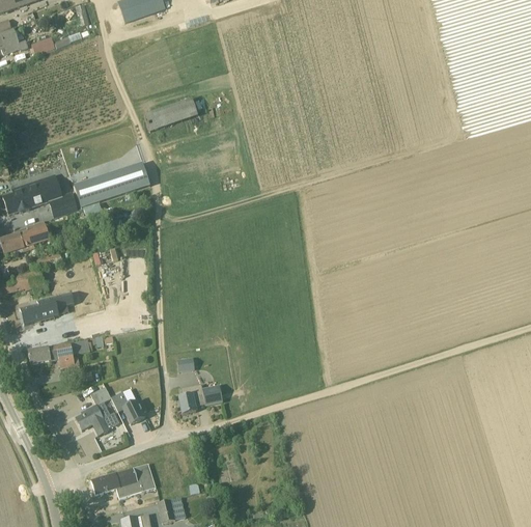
[(0,0),(0,11),(33,0),(0,0)]
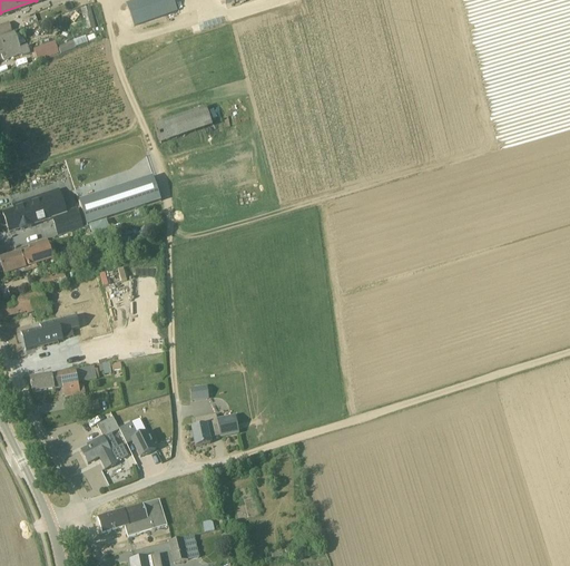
[(177,7),(175,0),(126,0),(134,22),(177,7)]
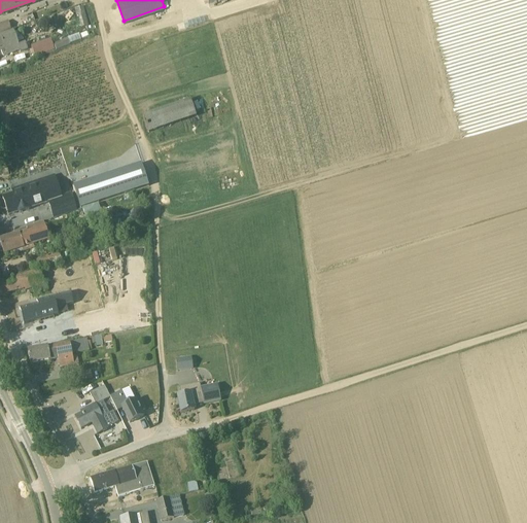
[(83,4),(75,6),(77,13),(78,12),(82,24),(89,23),(83,4)]
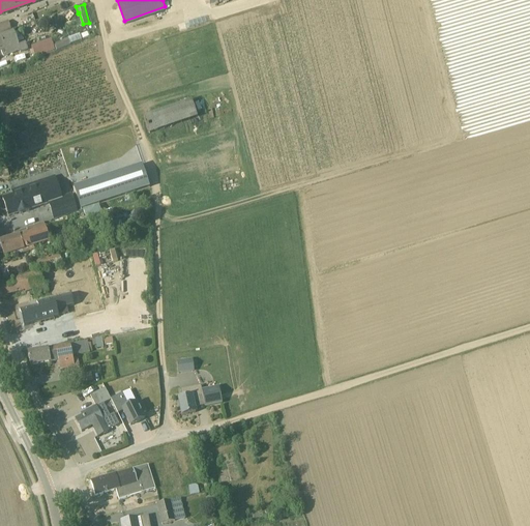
[(0,30),(11,27),(8,18),(0,20),(0,30)]
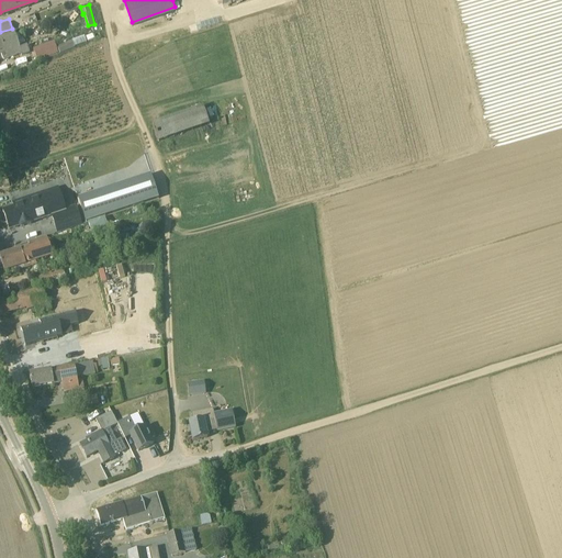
[(0,49),(2,56),(20,49),(27,46),(25,40),(18,42),(12,29),(0,32),(0,49)]
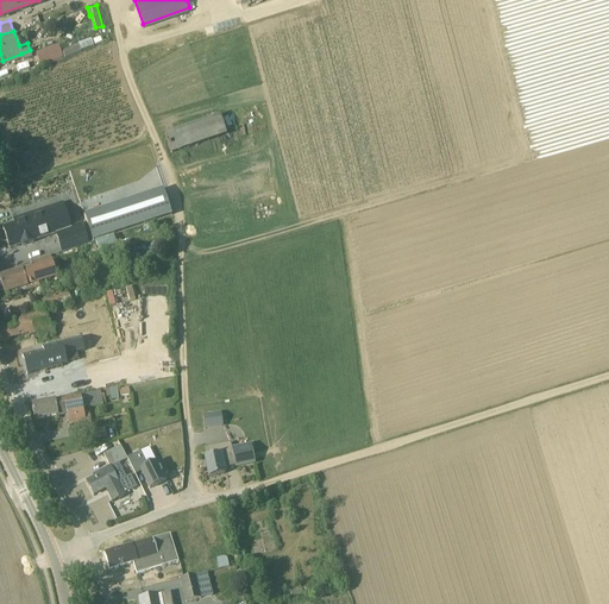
[(77,39),(70,43),(74,51),(80,48),(77,39)]
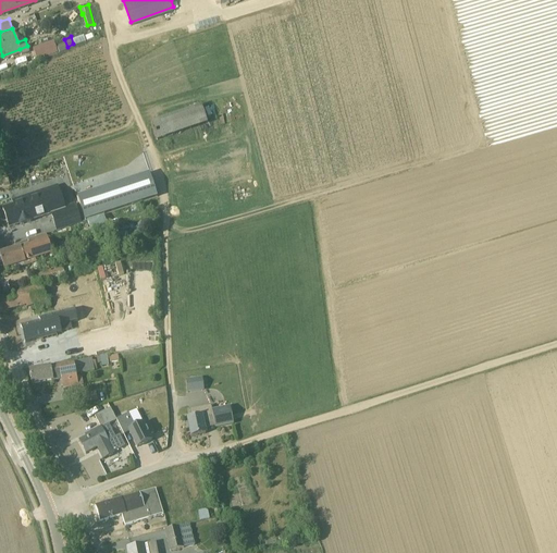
[(53,38),(32,46),(36,57),(58,49),(53,38)]
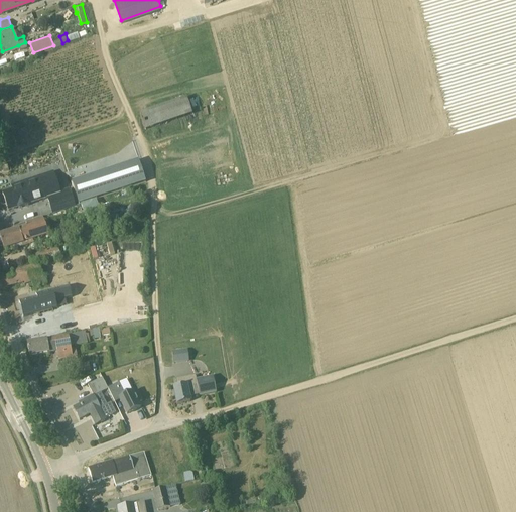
[(54,46),(62,43),(59,36),(51,39),(54,46)]
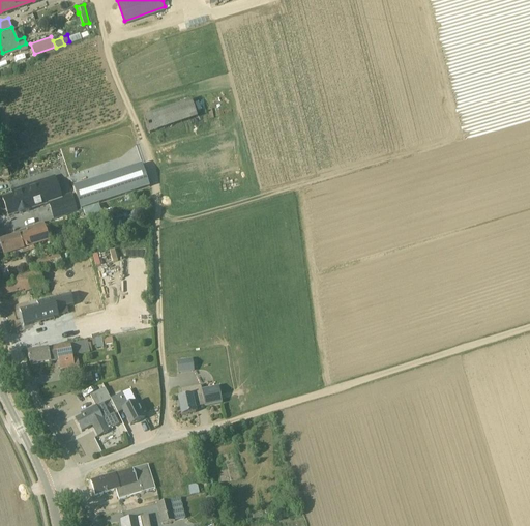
[(142,161),(74,184),(81,206),(98,200),(150,183),(142,161)]
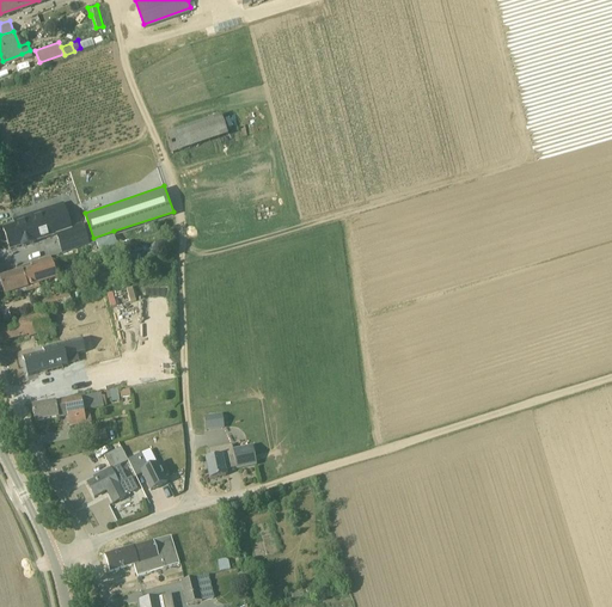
[(16,221),(2,225),(10,245),(22,241),(23,243),(34,239),(32,238),(56,230),(62,249),(89,240),(83,220),(71,225),(66,208),(50,213),(48,206),(24,213),(26,218),(16,221)]
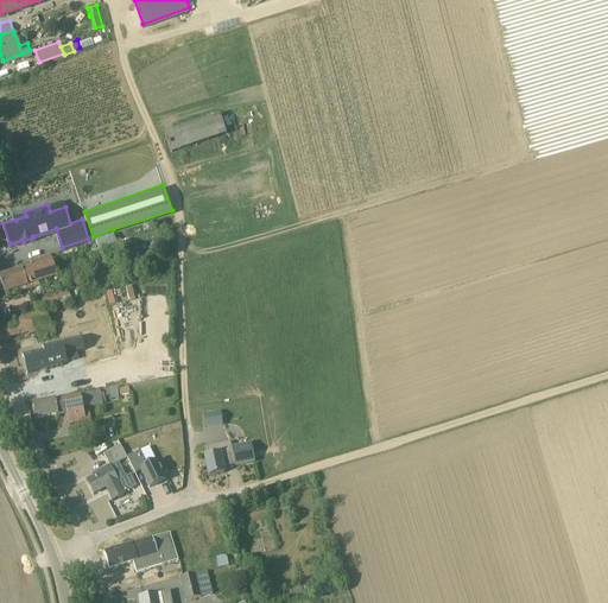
[(118,247),(113,232),(95,236),(101,252),(118,247)]
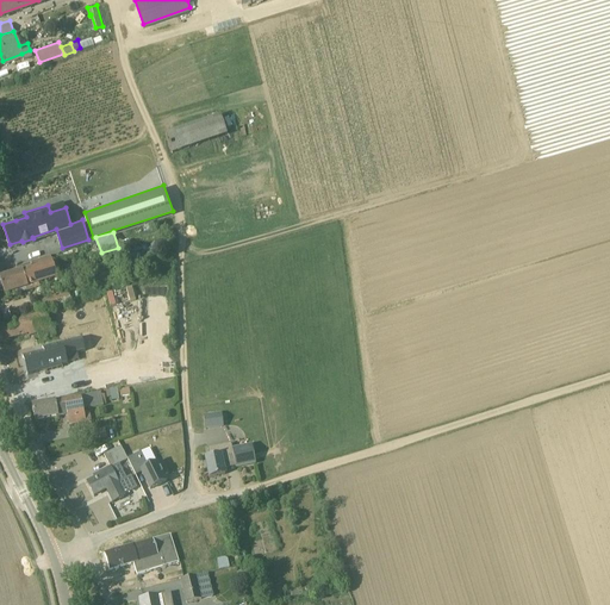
[(0,273),(0,275),(5,289),(57,273),(50,253),(30,259),(32,263),(0,273)]
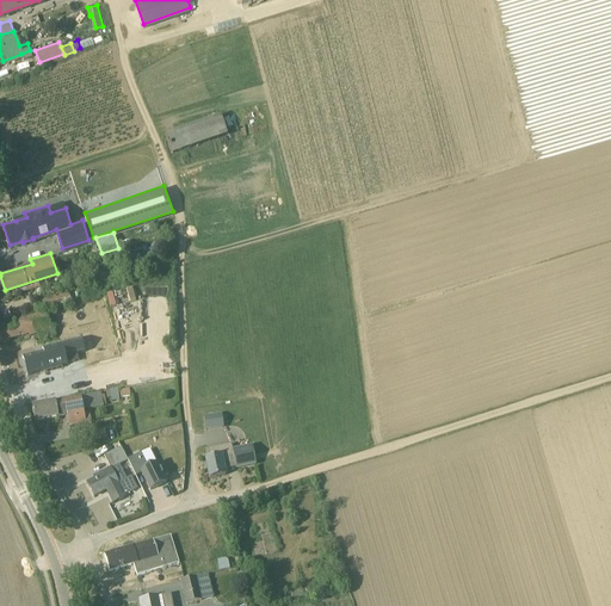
[(55,291),(49,294),(49,296),(36,301),(38,309),(71,298),(68,290),(56,295),(55,291)]
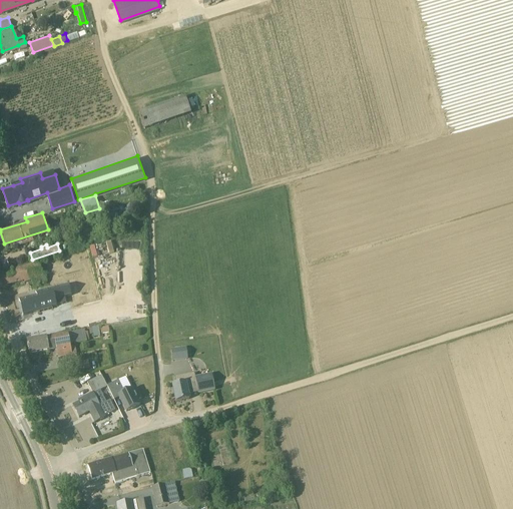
[(32,283),(35,282),(47,279),(46,273),(43,274),(39,259),(0,271),(0,284),(24,278),(24,280),(31,279),(32,283)]
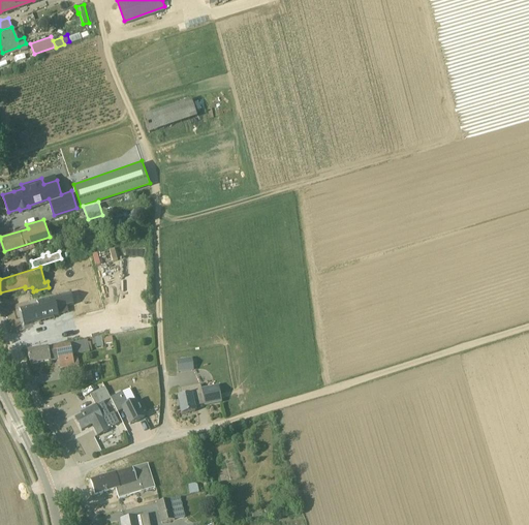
[(40,301),(21,307),(26,322),(36,319),(36,320),(37,320),(36,318),(40,317),(40,319),(42,318),(41,314),(58,309),(57,306),(66,303),(63,291),(69,289),(69,288),(38,299),(39,299),(40,301)]
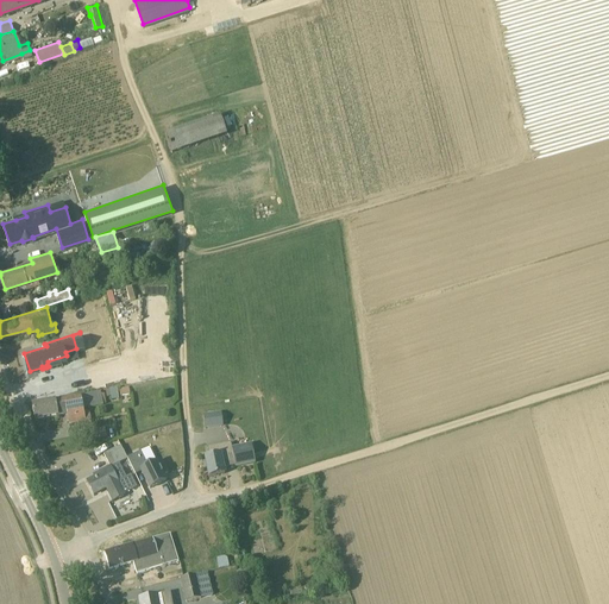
[(100,388),(32,401),(36,416),(58,411),(67,410),(69,420),(86,417),(83,403),(102,400),(101,390),(100,388)]
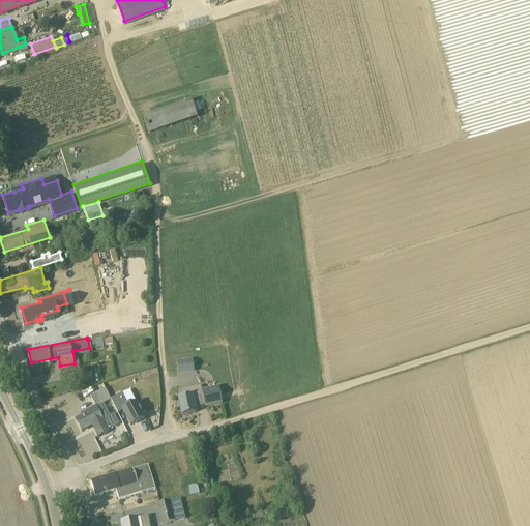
[(193,356),(177,357),(178,370),(194,368),(193,356)]
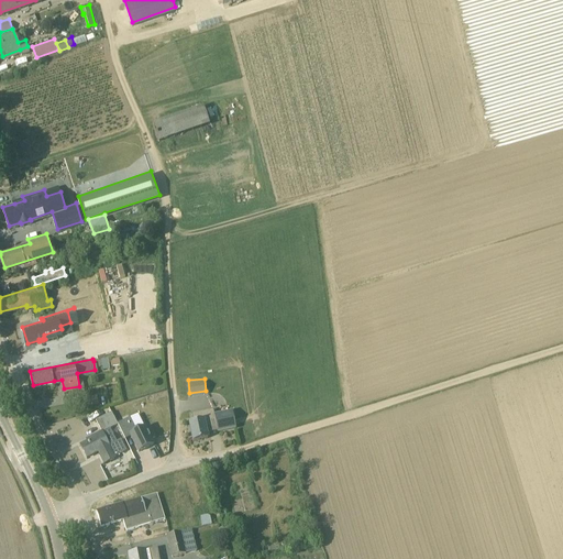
[(87,403),(97,401),(96,393),(85,396),(87,403)]
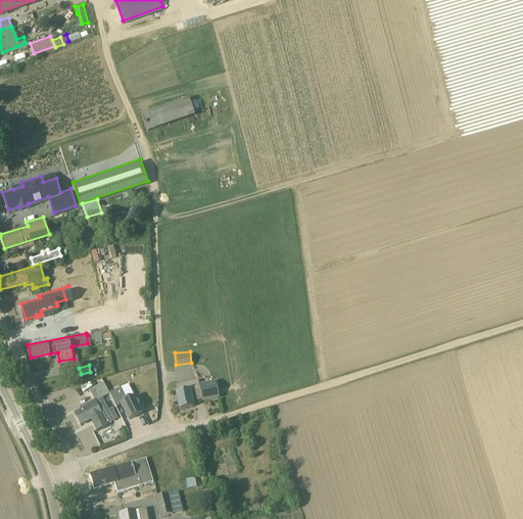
[(176,389),(180,407),(193,404),(192,398),(201,396),(202,398),(219,394),(216,378),(198,381),(198,377),(178,381),(179,388),(176,389)]
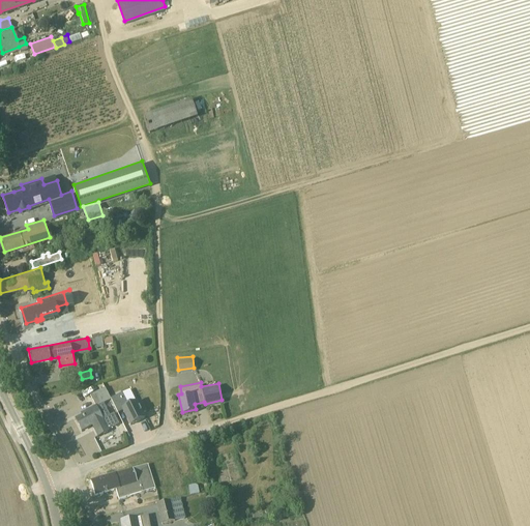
[(90,392),(96,403),(104,400),(111,396),(105,384),(90,392)]
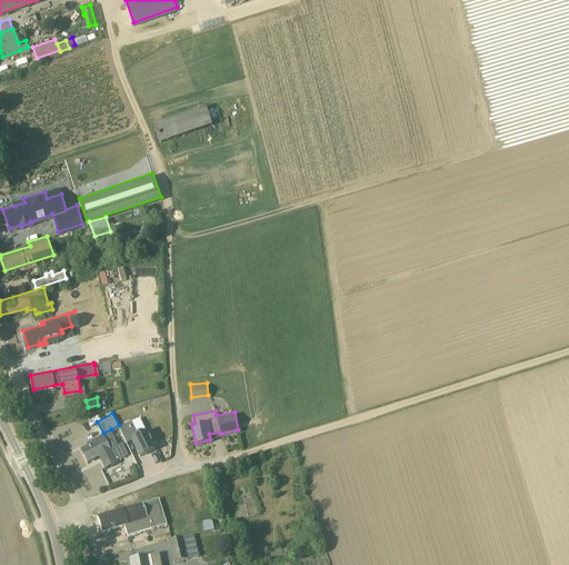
[(131,419),(119,425),(127,440),(131,438),(139,454),(156,446),(147,427),(137,432),(131,419)]
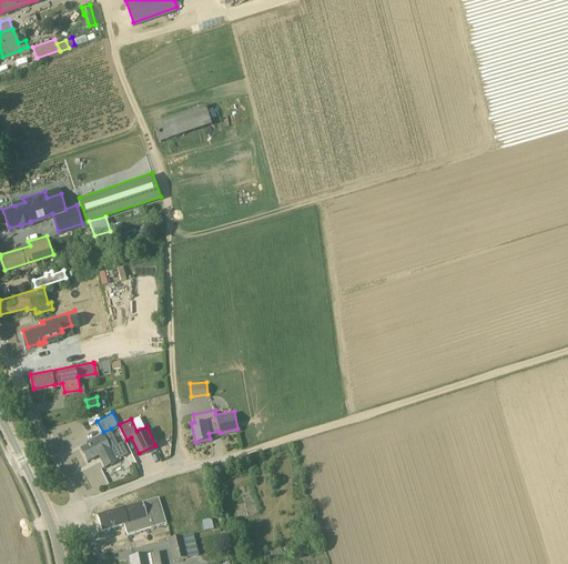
[(110,445),(103,432),(88,441),(89,442),(81,446),(88,457),(99,452),(105,464),(117,459),(117,456),(127,451),(121,440),(110,445)]
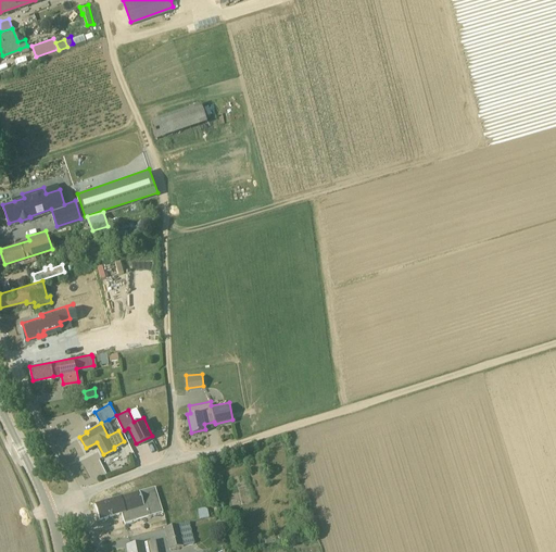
[(122,494),(96,502),(100,516),(122,510),(125,521),(163,507),(155,484),(139,488),(139,489),(127,492),(122,494)]
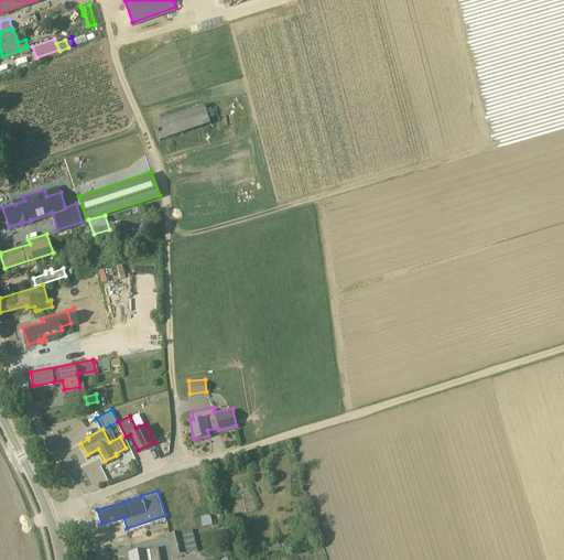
[(203,524),(212,521),(210,514),(208,514),(208,513),(201,514),(203,524)]
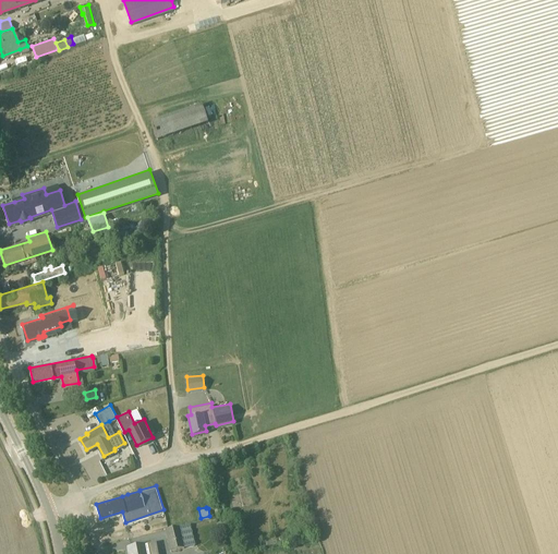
[(190,521),(165,527),(170,549),(195,542),(190,521)]
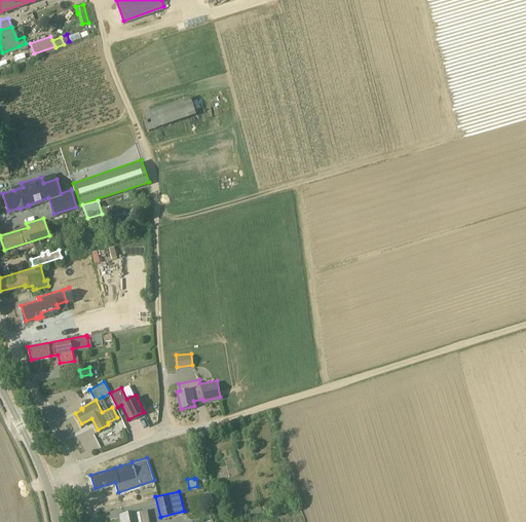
[(149,521),(146,508),(119,513),(120,521),(149,521)]
